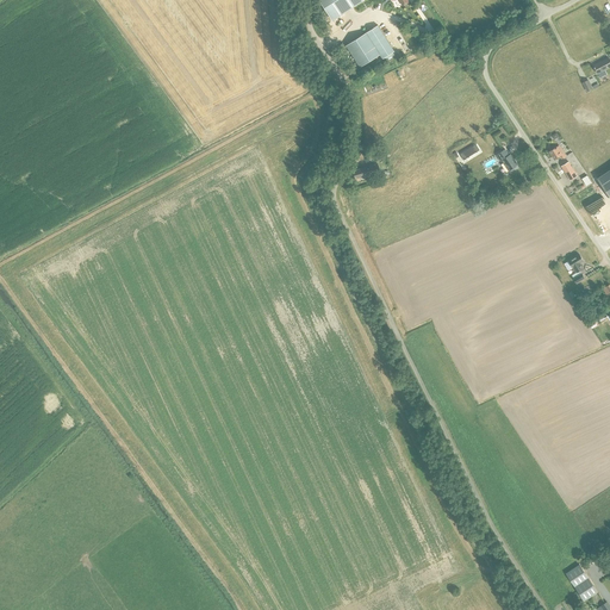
[(319,0),(332,20),(363,0),(319,0)]
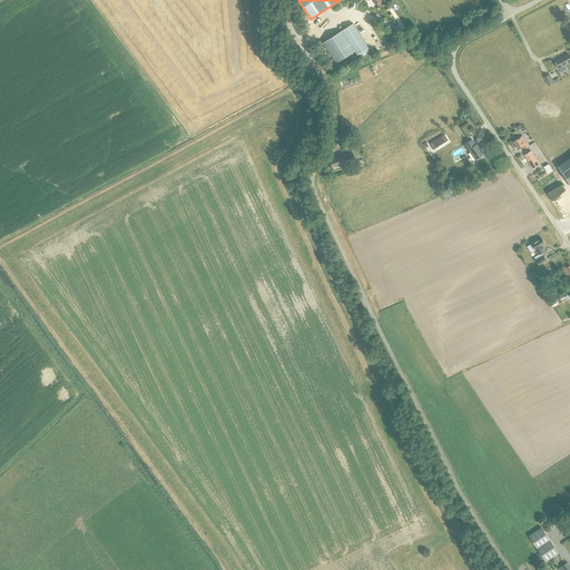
[(353,23),(342,30),(342,31),(355,51),(357,55),(369,48),(354,25),(353,23)]
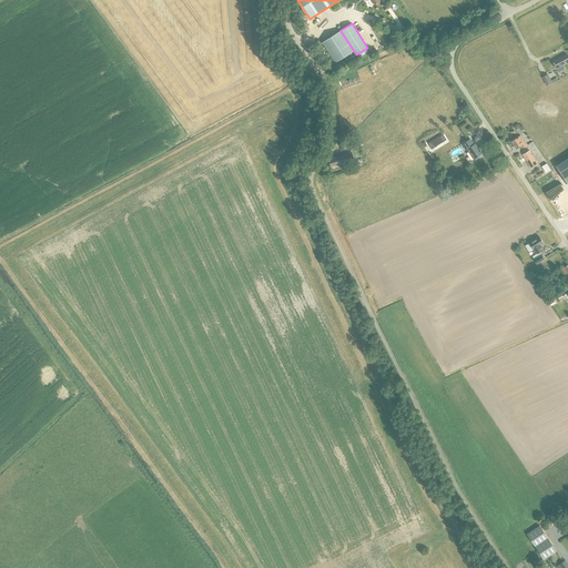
[(341,31),(323,42),(335,62),(354,51),(341,31)]
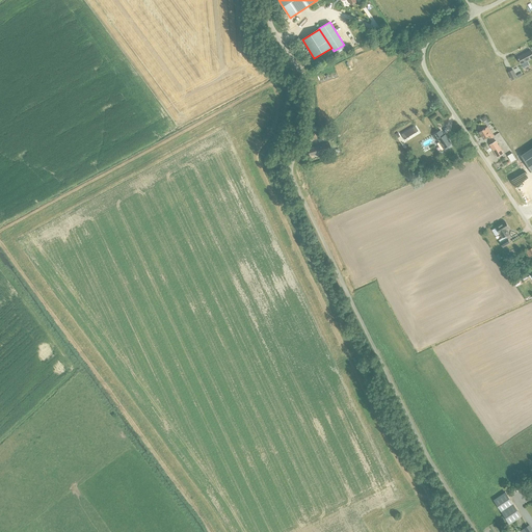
[(517,57),(521,64),(531,58),(531,52),(531,50),(517,57)]
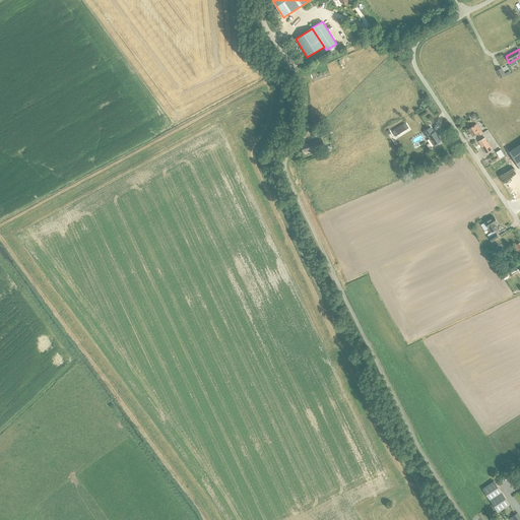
[(497,71),(501,78),(505,75),(502,68),(497,71)]
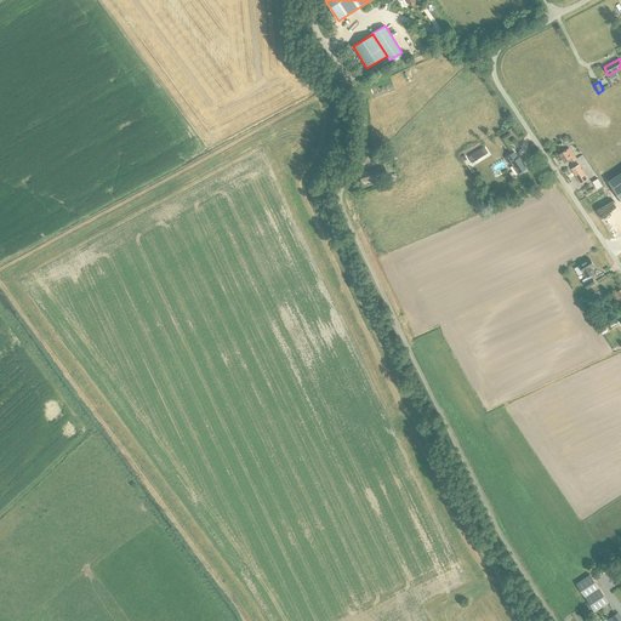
[(484,147),(468,157),(472,163),(488,153),(484,147)]
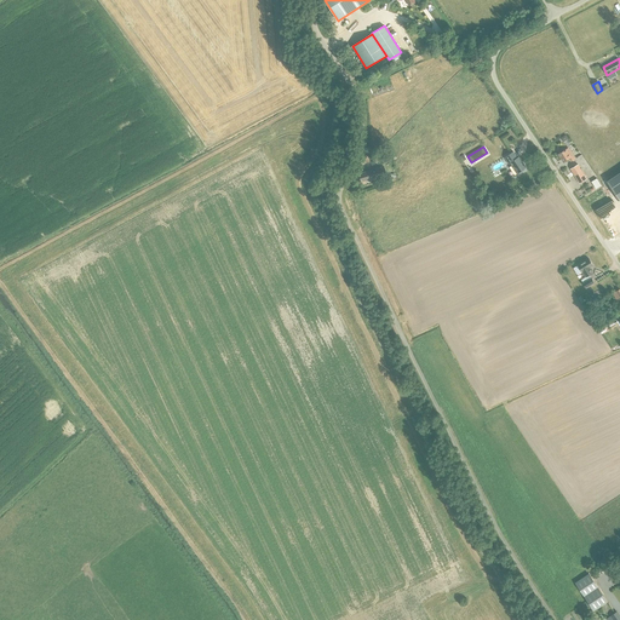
[(562,151),(558,154),(563,162),(569,159),(570,161),(575,159),(568,148),(562,151)]
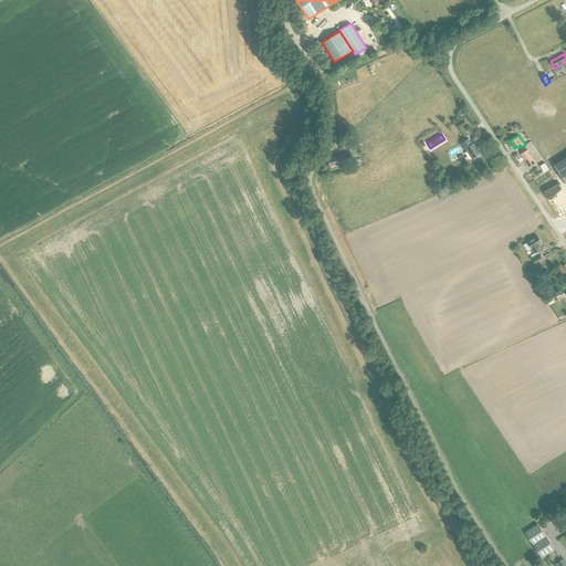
[(475,156),(480,154),(473,144),(471,145),(468,139),(461,144),(464,149),(467,148),(473,158),(474,157),(474,158),(477,157),(475,156)]
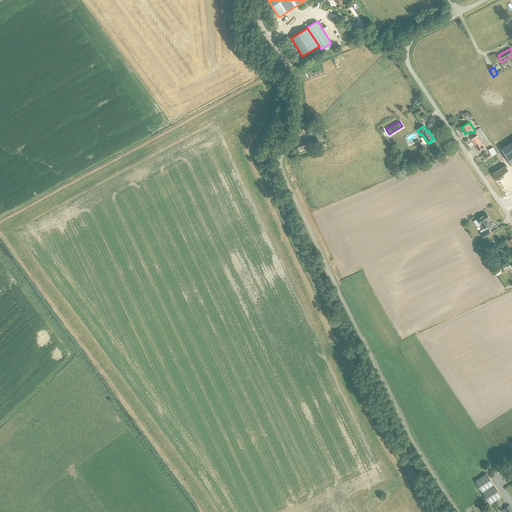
[(477,136),(471,139),(479,152),(485,148),(477,136)]
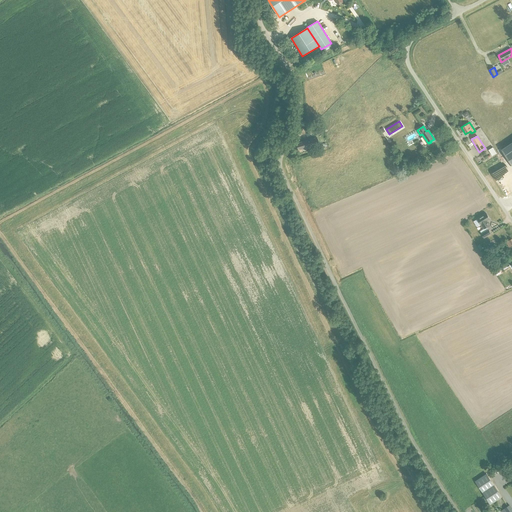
[(299,150),(319,144),(317,138),(297,144),(297,145),(295,146),(296,149),(297,150),(299,150)]
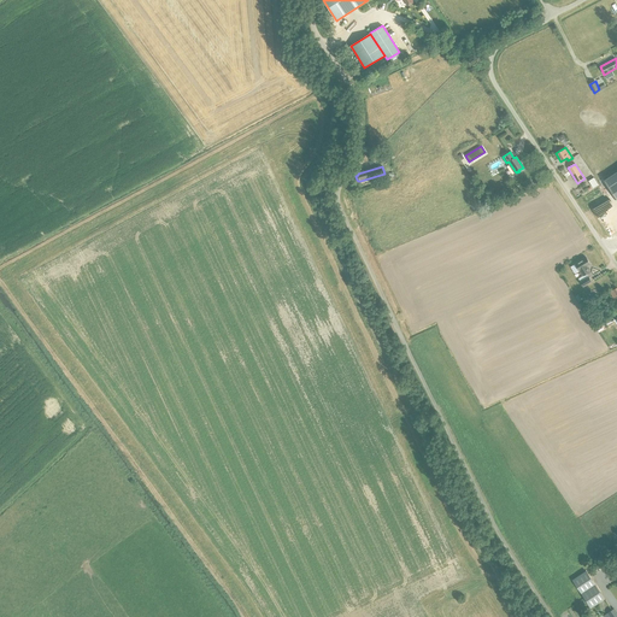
[(616,170),(604,180),(615,197),(616,194),(616,170)]
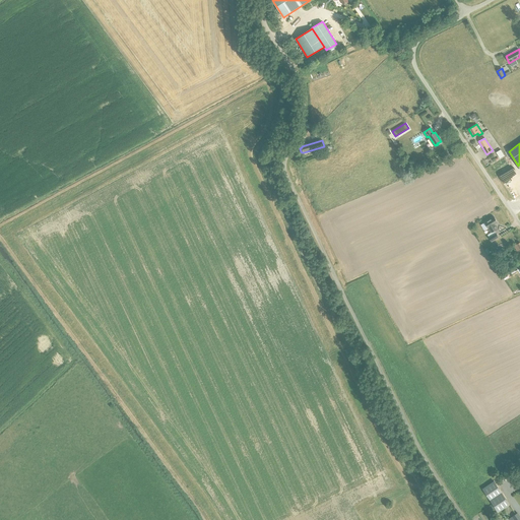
[(502,157),(506,154),(502,148),(498,151),(502,157)]
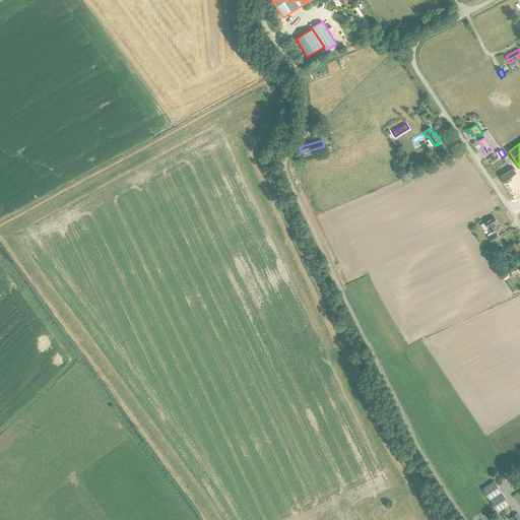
[(505,182),(519,177),(516,169),(502,175),(505,182)]
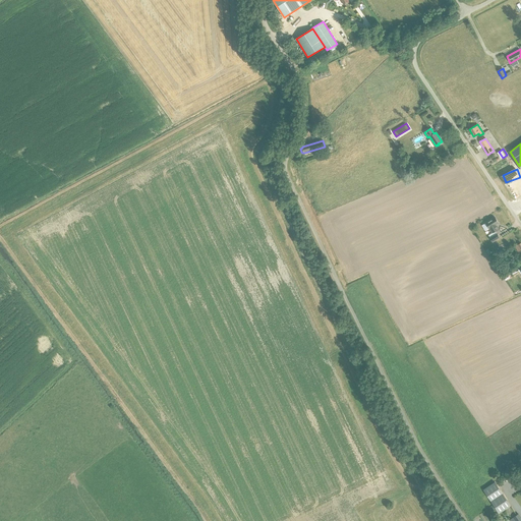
[(485,223),(482,225),(485,230),(488,228),(489,229),(493,233),(499,229),(496,225),(499,223),(495,217),(485,223)]
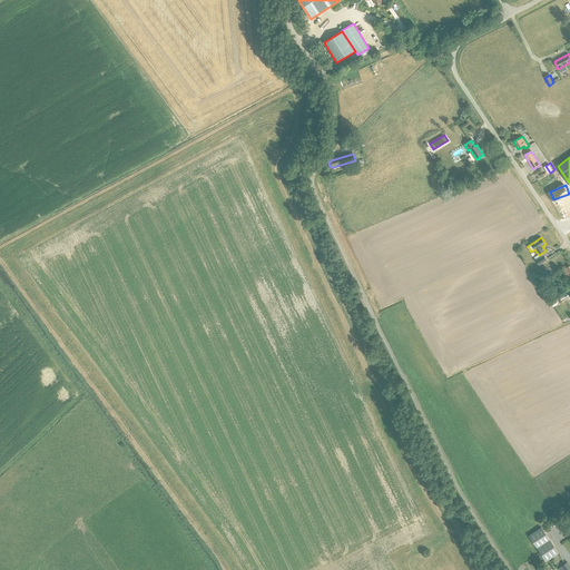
[(542,253),(534,257),(537,261),(539,265),(547,261),(543,255),(542,253)]
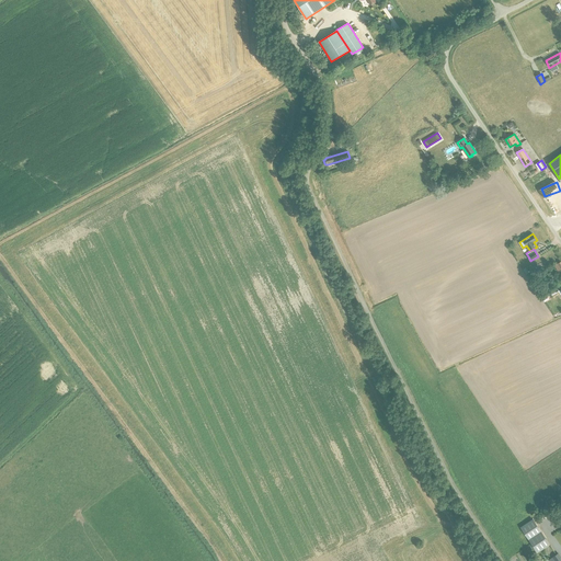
[(549,295),(544,298),(547,304),(552,300),(549,295)]
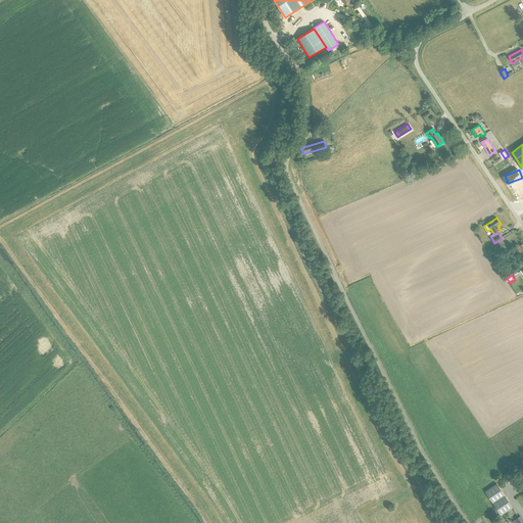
[(485,492),(501,515),(513,508),(497,484),(485,492)]
